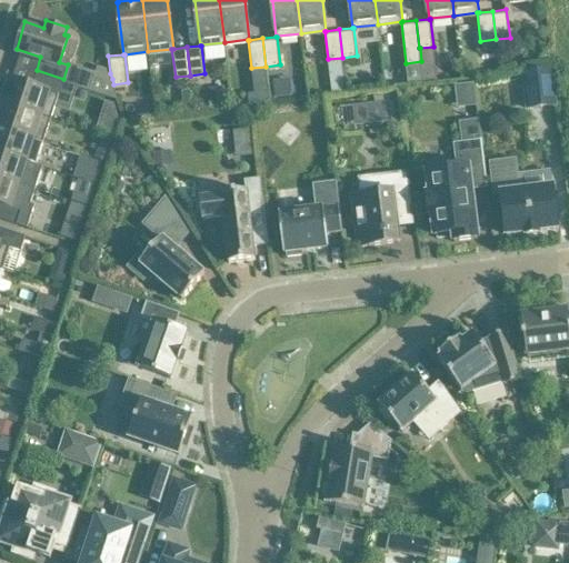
[(555,101),(550,66),(522,69),(527,104),(555,101)]
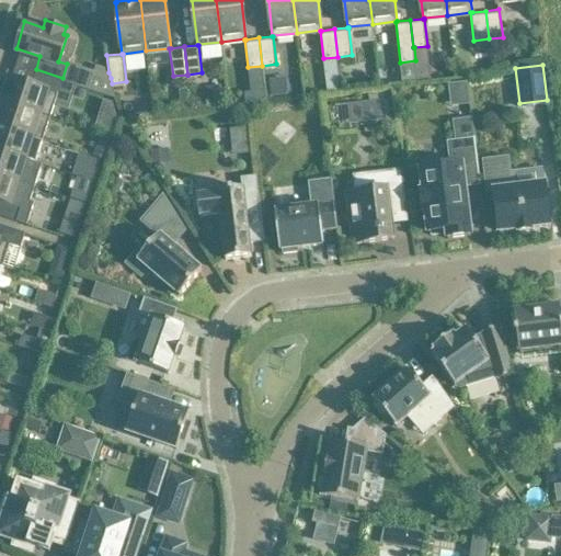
[(273,68),(275,83),(293,80),(289,66),(273,68)]
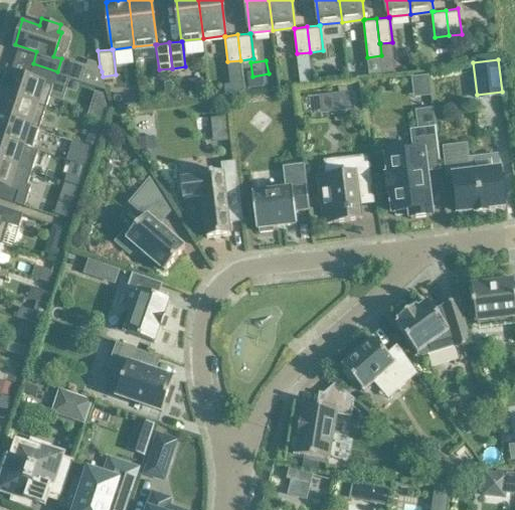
[(53,83),(57,71),(33,63),(29,75),(9,68),(2,90),(45,105),(52,82),(53,83)]
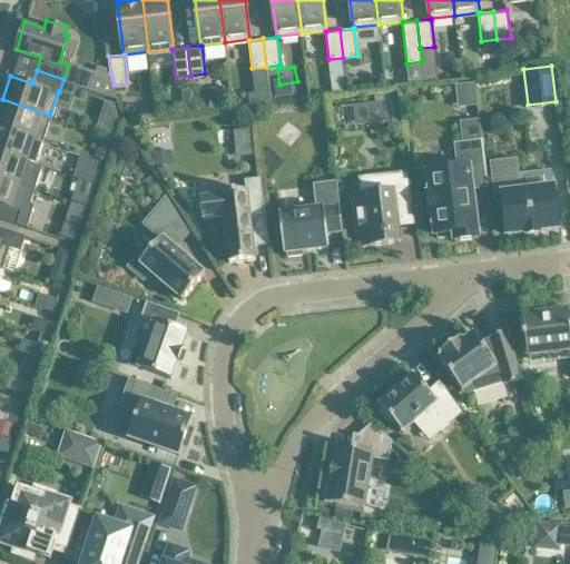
[(114,85),(112,79),(88,71),(84,86),(118,97),(114,85)]
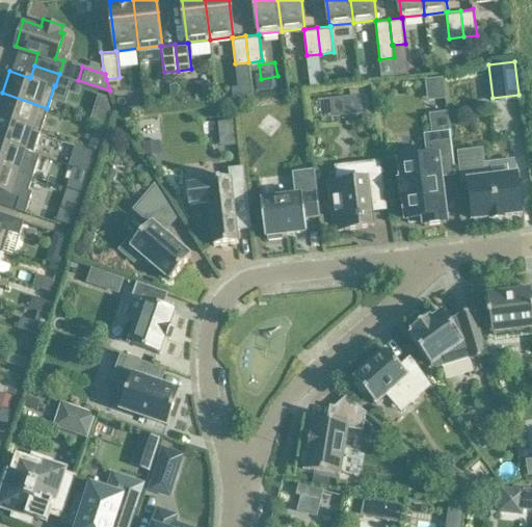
[(430,87),(447,87),(447,68),(429,68),(430,87)]
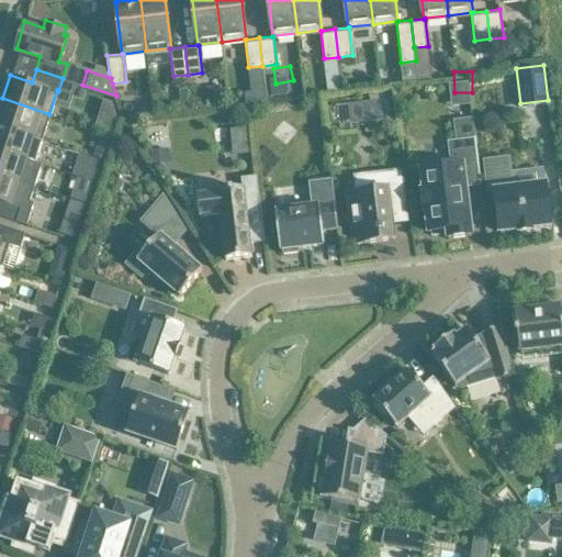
[(353,110),(389,109),(389,88),(352,89),(353,110)]
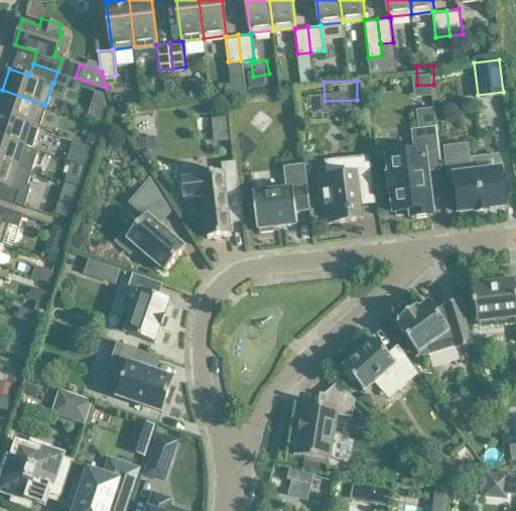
[(103,91),(98,89),(91,113),(104,117),(108,104),(103,91)]
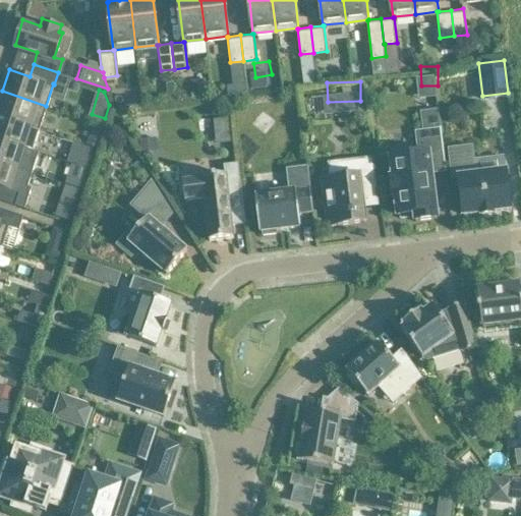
[(0,113),(40,126),(46,106),(2,91),(0,97),(0,113)]
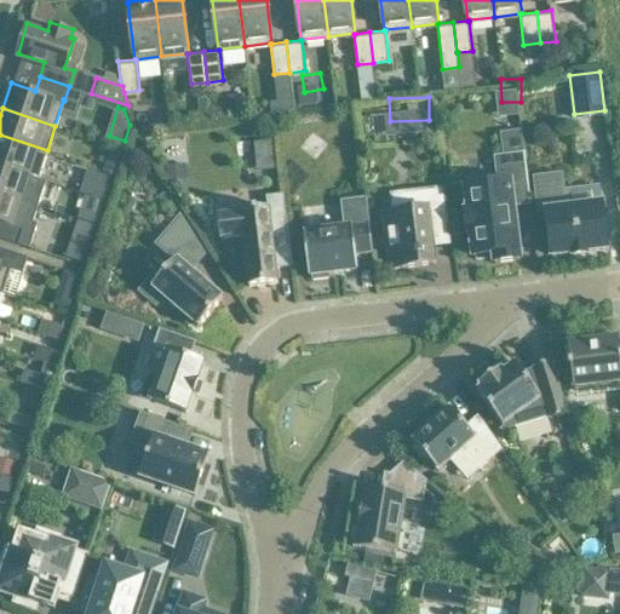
[(0,162),(39,174),(47,150),(0,135),(0,162)]
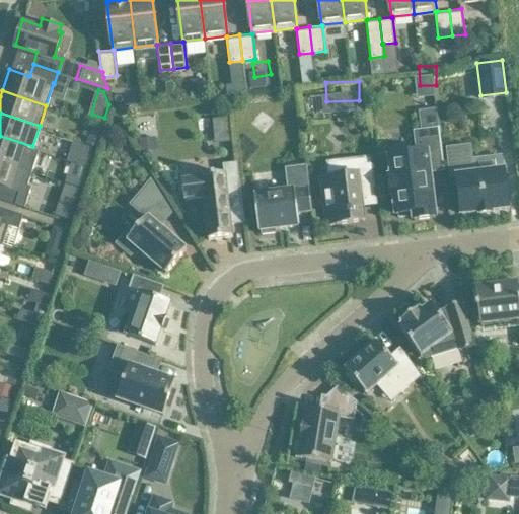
[(105,125),(94,121),(88,141),(98,145),(105,125)]
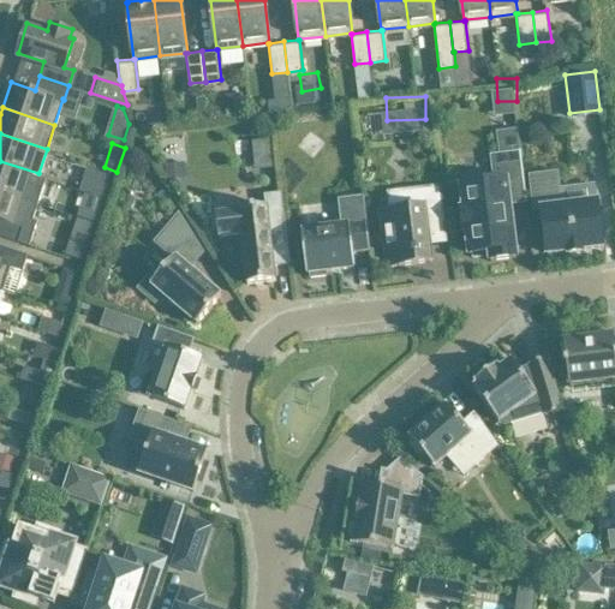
[(460,206),(463,227),(466,227),(469,248),(469,249),(469,251),(472,250),(473,254),(489,251),(490,255),(490,257),(493,257),(493,256),(513,254),(515,254),(515,251),(511,221),(512,221),(511,207),(509,207),(508,199),(526,197),(520,148),(491,151),(494,178),(464,181),(463,181),(460,181),(461,184),(464,206),(460,206)]
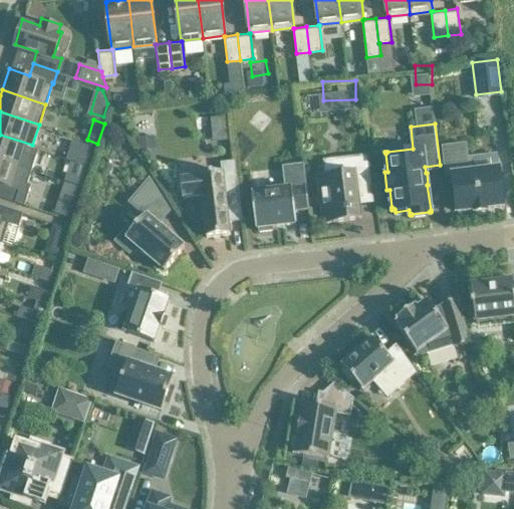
[(38,147),(32,145),(0,135),(0,157),(31,168),(38,147)]
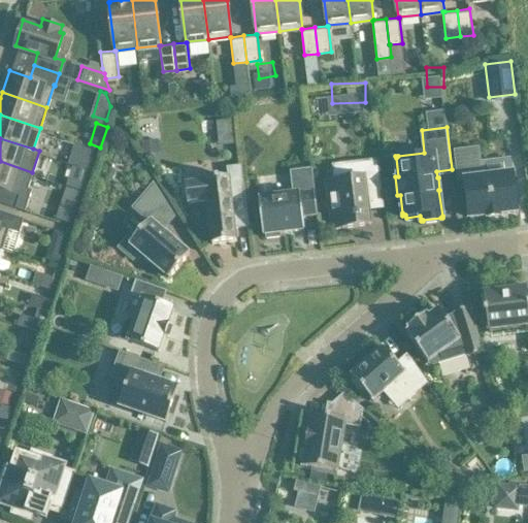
[(477,144),(455,148),(458,177),(464,176),(469,215),(487,213),(487,215),(499,213),(499,210),(517,208),(513,169),(482,173),(477,144)]
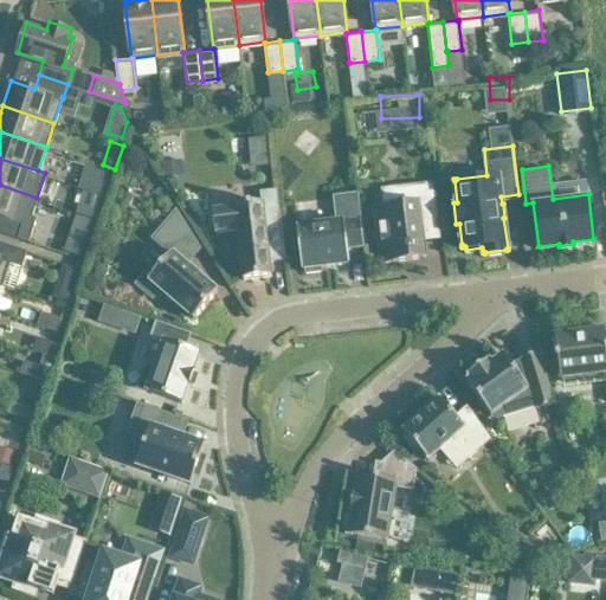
[(105,179),(96,175),(91,188),(102,192),(105,179)]
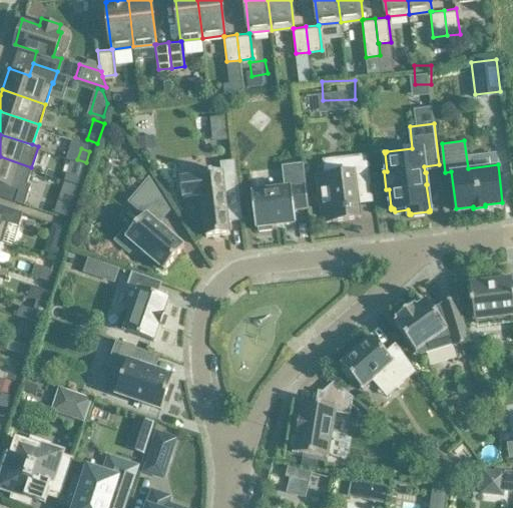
[(354,196),(357,192),(356,190),(370,189),(365,153),(342,156),(342,157),(346,157),(347,161),(342,161),(342,162),(326,164),(327,171),(326,171),(326,172),(317,173),(323,219),(354,215),(352,196),(354,196)]
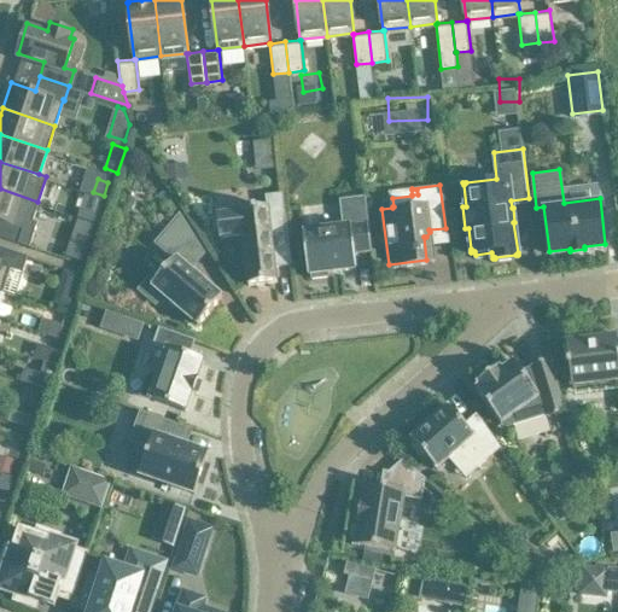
[(38,219),(33,217),(38,202),(0,188),(0,233),(29,243),(38,219)]
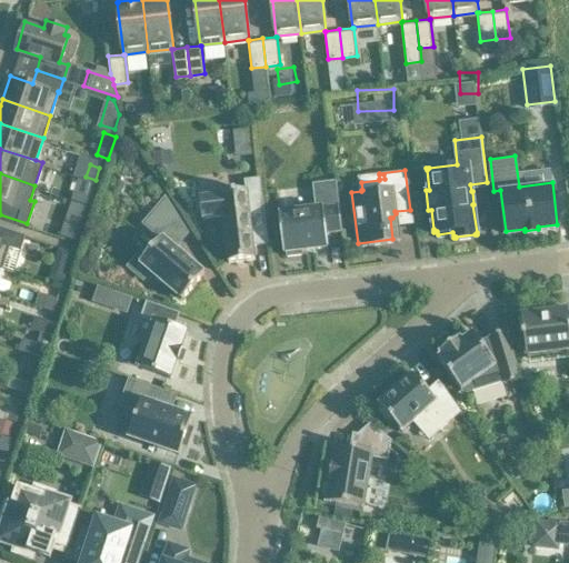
[(226,238),(228,259),(255,255),(253,242),(268,240),(260,174),(243,176),(245,187),(220,190),(220,192),(199,194),(200,198),(197,201),(197,205),(198,209),(201,212),(202,215),(223,212),(227,238),(226,238)]
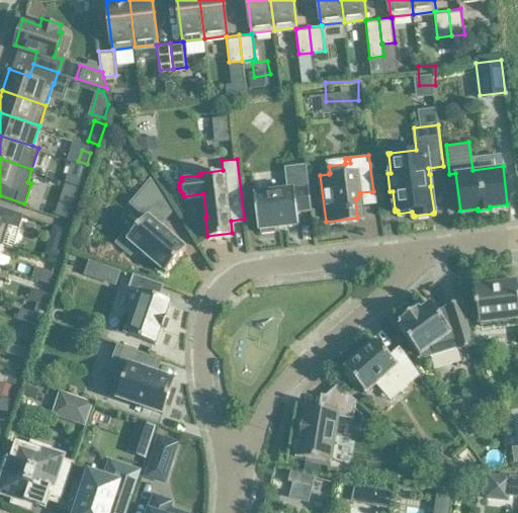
[(87,164),(78,161),(74,173),(83,175),(83,176),(87,164)]
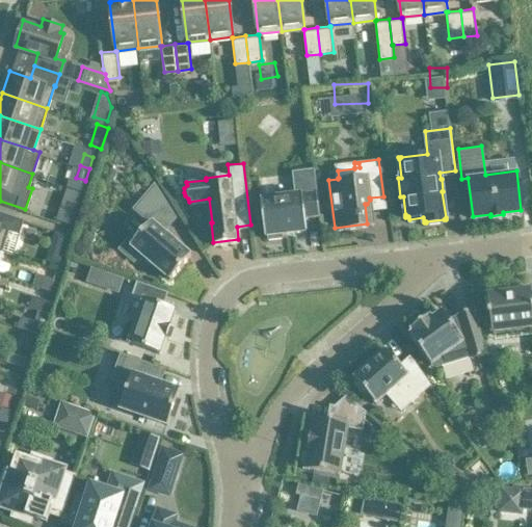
[(320,212),(314,165),(292,168),(294,192),(260,196),(264,233),(267,233),(268,237),(282,235),(282,231),(307,228),(304,214),(320,212)]
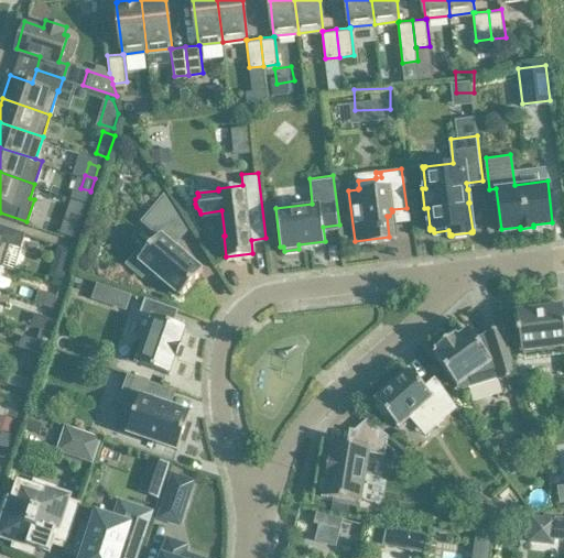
[(73,186),(69,196),(87,201),(90,192),(90,190),(80,188),(73,186)]
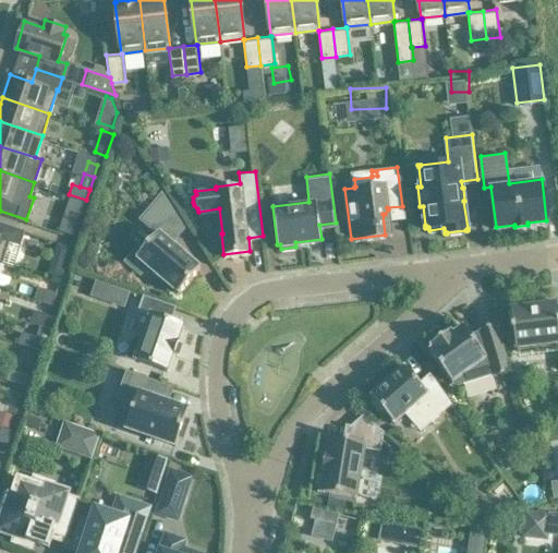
[(179,290),(201,265),(184,251),(183,250),(182,250),(176,244),(177,244),(176,243),(171,240),(183,226),(162,192),(161,192),(141,216),(157,230),(142,248),(138,244),(126,259),(141,271),(146,263),(179,290)]
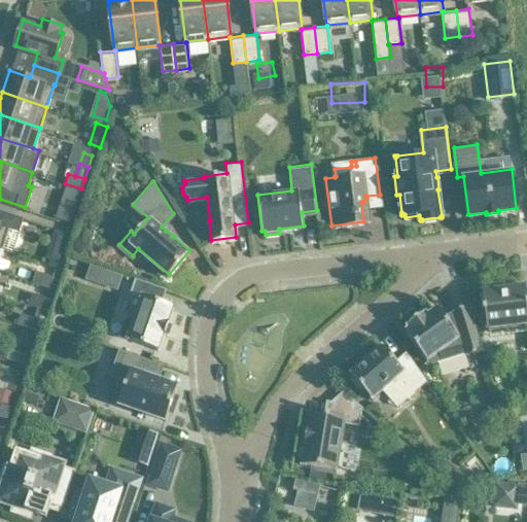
[(0,246),(1,247),(8,225),(19,229),(23,215),(0,208),(0,246)]
